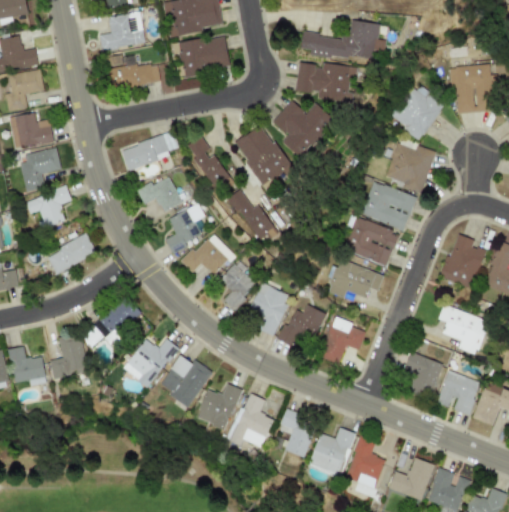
[(0,0),(0,17),(28,14),(26,0),(0,0)]
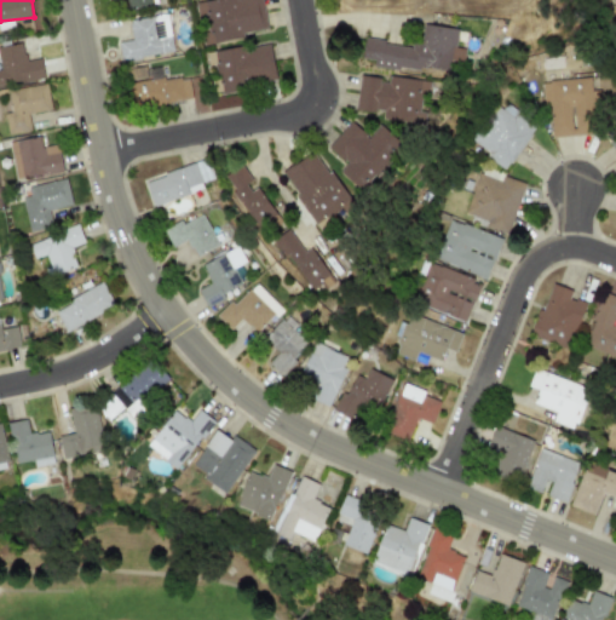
[(127,0),(130,10),(155,5),(154,0),(127,0)]
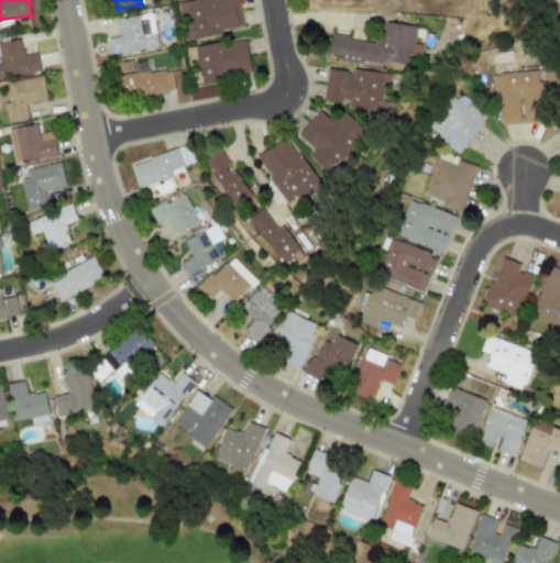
[(199,0),(180,3),(182,14),(188,13),(190,30),(185,31),(187,39),(245,30),(240,0),(199,0)]
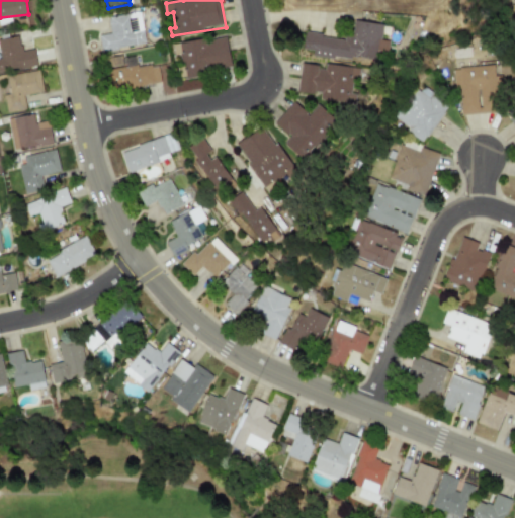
[(112,33),(101,35),(103,51),(147,45),(143,12),(109,16),(112,33)]
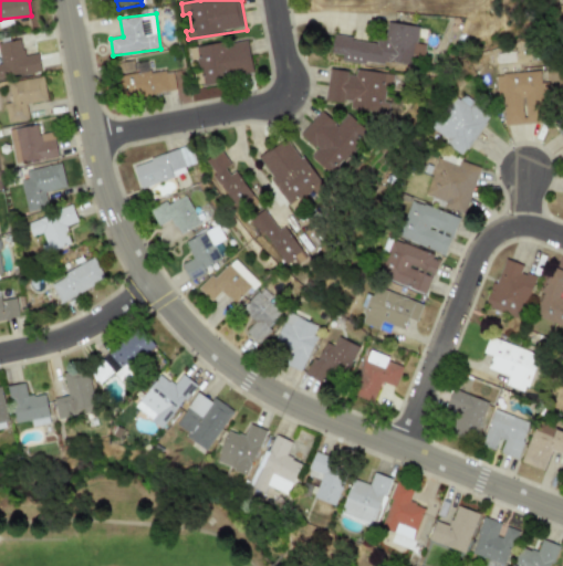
[(335,35),(333,53),(343,55),(343,58),(414,69),(420,27),(388,22),(386,39),(378,38),(378,42),(335,35)]
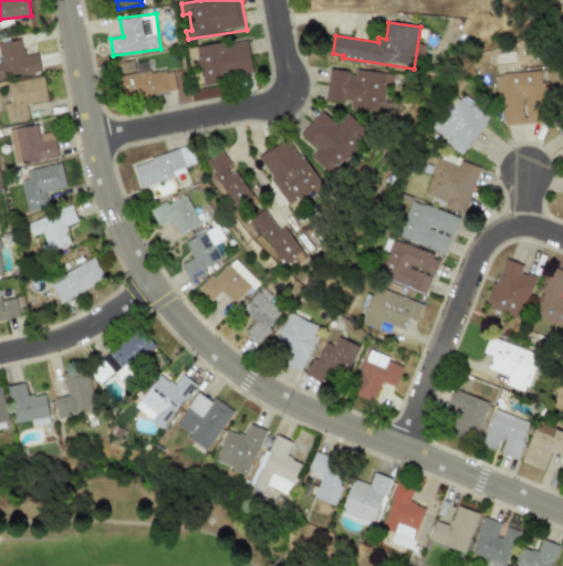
[(0,79),(43,72),(40,53),(24,55),(22,39),(0,42),(0,50),(2,63),(0,63),(0,79)]
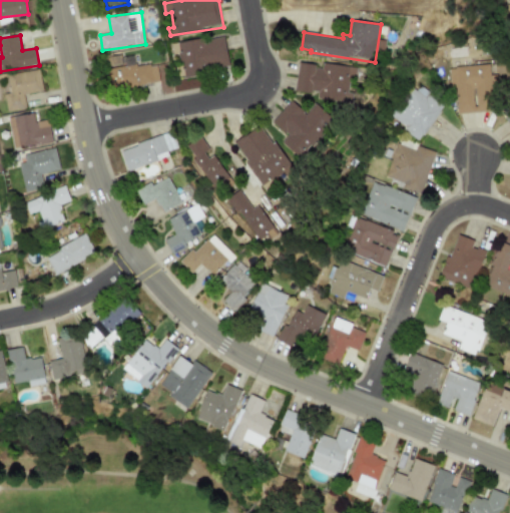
[(172,43),(174,53),(181,52),(184,75),(230,69),(225,36),(172,43)]
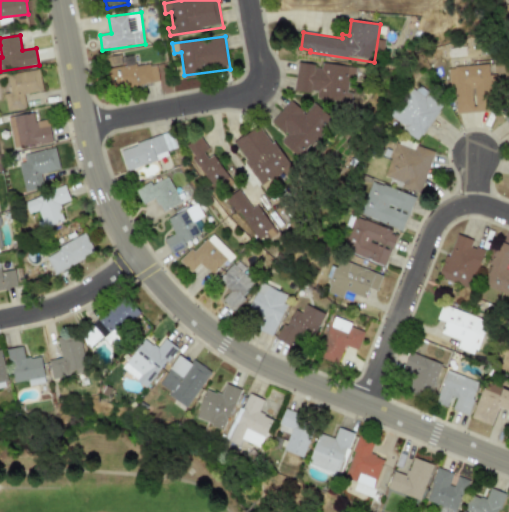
[(160,81),(157,63),(136,67),(134,54),(103,59),(108,90),(160,81)]
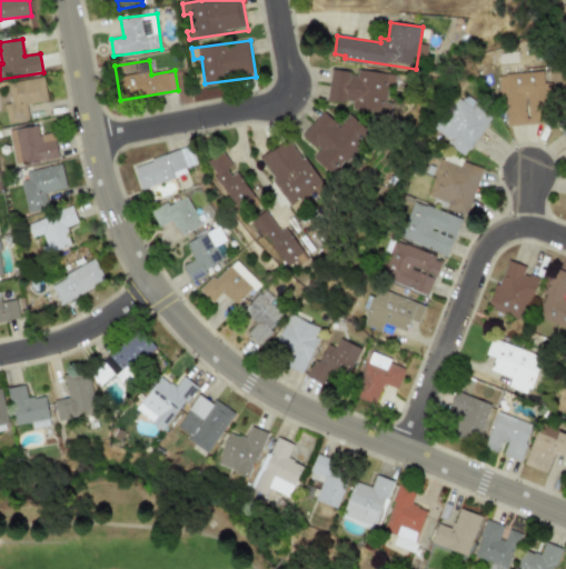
[(328,100),(354,105),(353,109),(393,115),(398,75),(357,69),(357,72),(333,69),(328,100)]
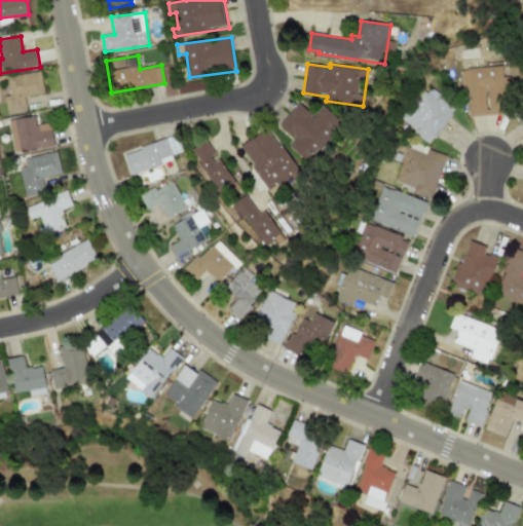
[(502,66),(462,68),(462,90),(469,90),(470,116),(505,115),(502,66)]
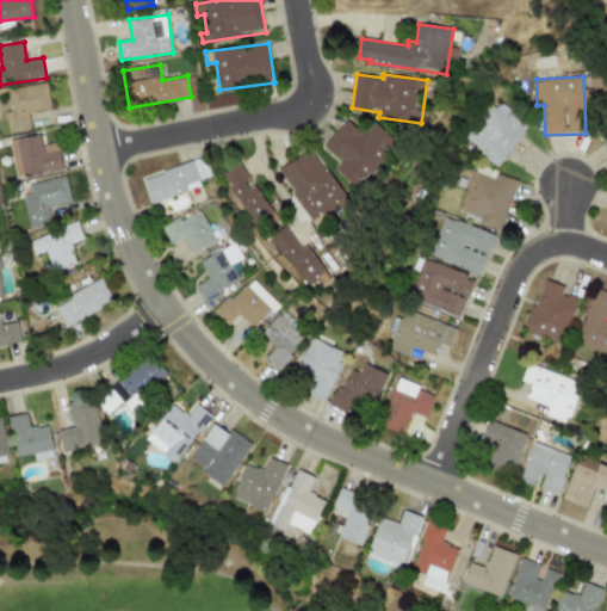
[(11,88),(13,110),(7,111),(10,131),(32,129),(30,111),(53,109),(49,84),(11,88)]
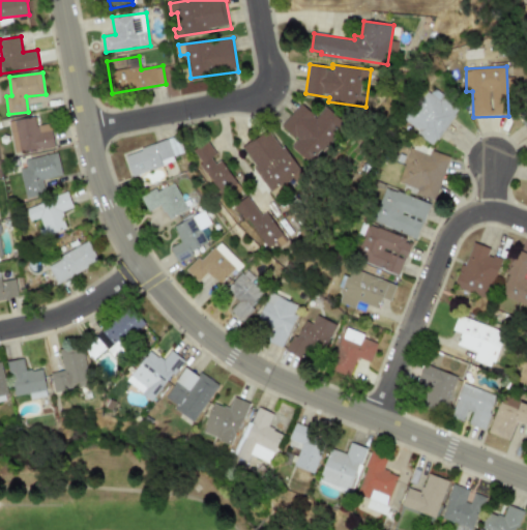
[(403,120),(433,144),(460,111),(430,87),(403,120)]
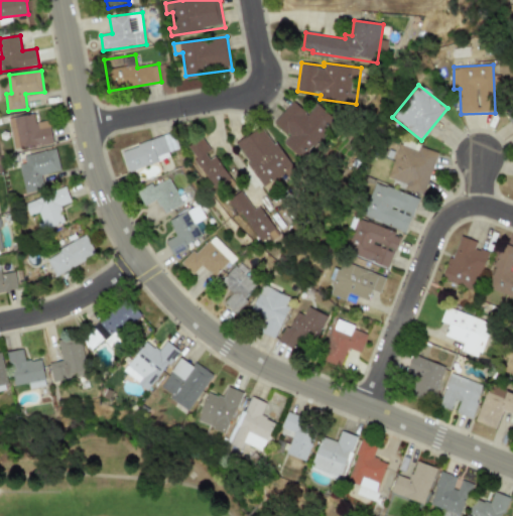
[(275,123),(290,136),(284,143),(304,159),(337,121),(316,104),(310,112),(294,100),(275,123)]
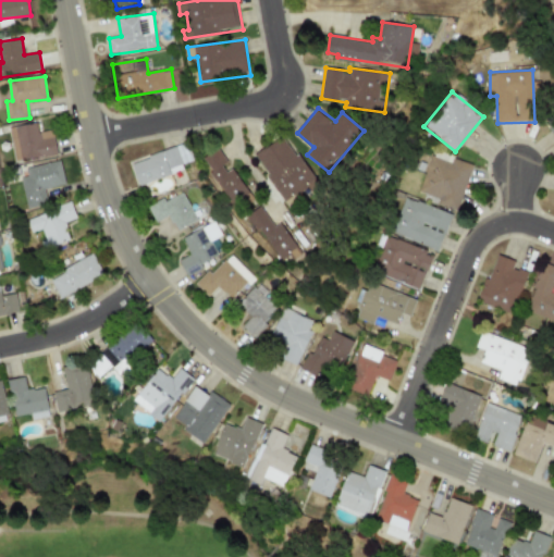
[(10,127),(16,161),(58,153),(54,130),(39,132),(38,122),(10,127)]
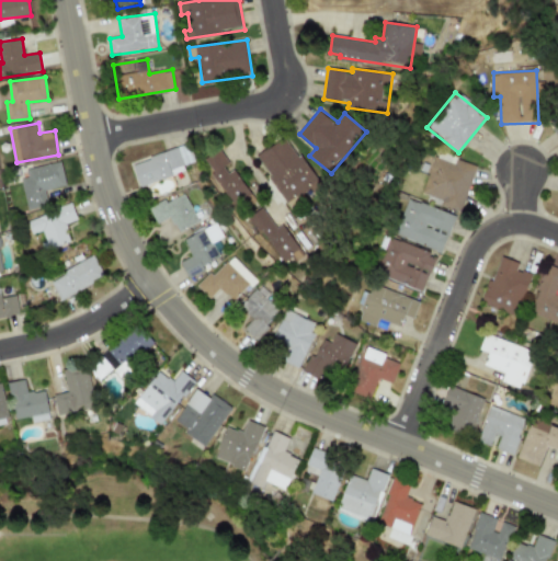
[(287,136),(257,156),(293,210),(323,190),(287,136)]
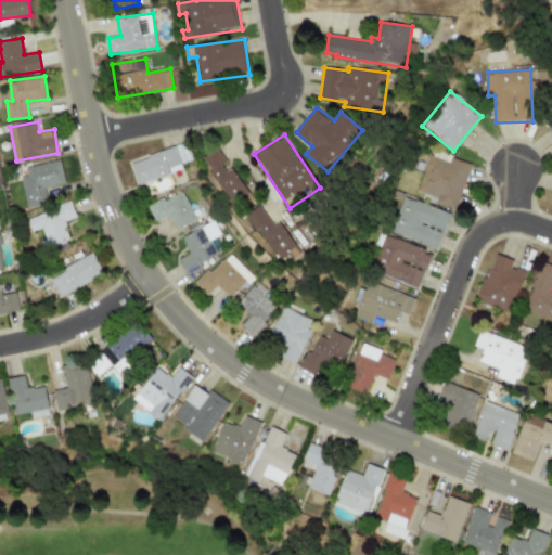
[(193,160),(188,143),(131,162),(140,184),(185,169),(183,164),(193,160)]
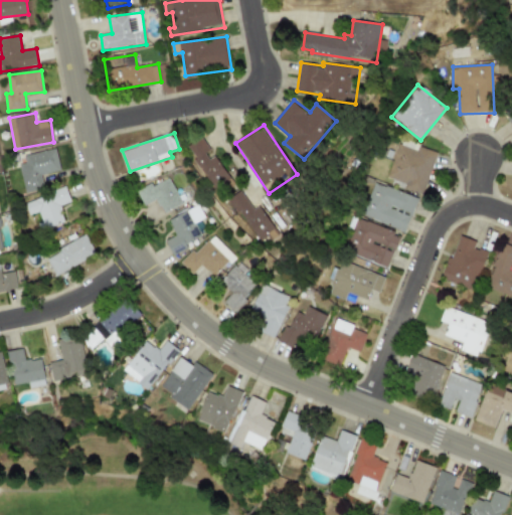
[(187,147),(217,189),(232,178),(214,152),(213,153),(202,137),(187,147)]
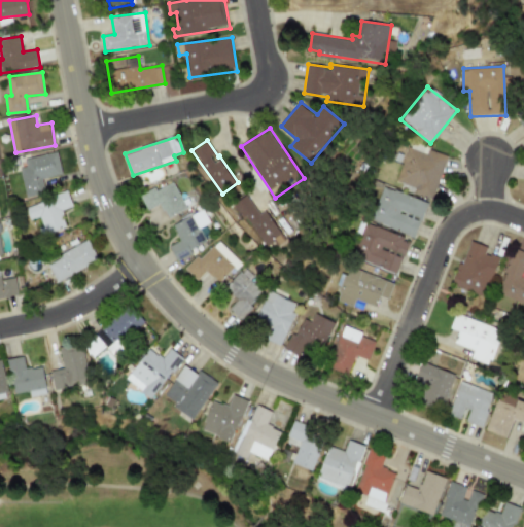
[(448,155),(430,149),(428,154),(408,147),(396,184),(435,197),(448,155)]
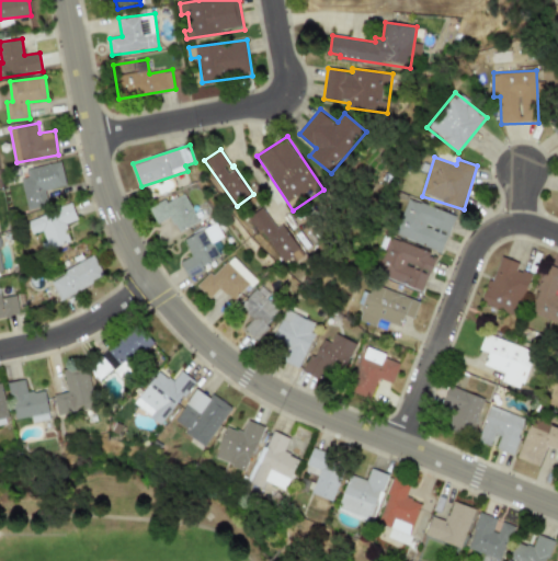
[(22,179),(27,208),(49,204),(46,190),(67,186),(63,162),(26,169),(29,178),(22,179)]
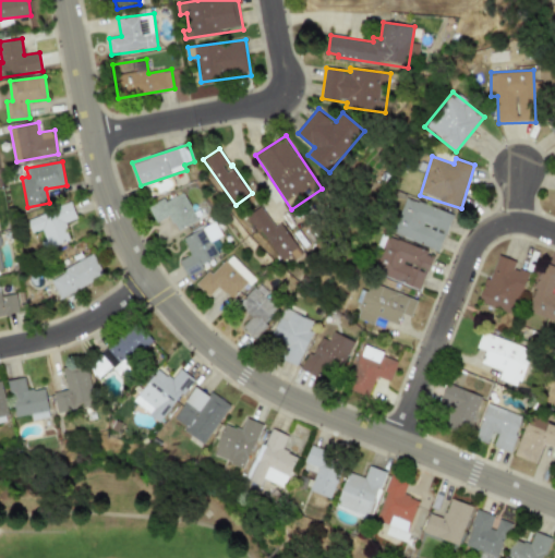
[(149,206),(158,222),(170,216),(178,231),(198,220),(184,193),(166,203),(164,198),(149,206)]
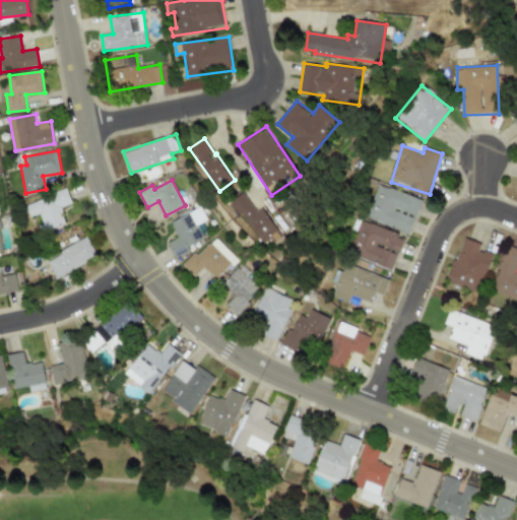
[(367,218),(411,233),(422,199),(377,185),(367,218)]
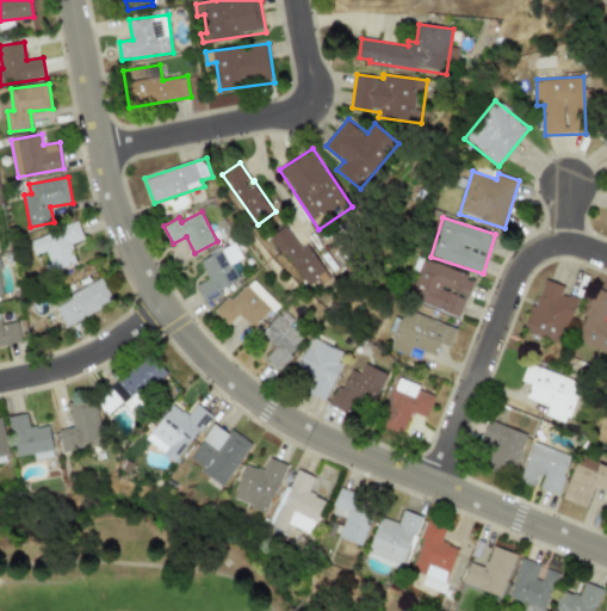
[(30,240),(36,255),(47,252),(51,264),(47,265),(50,275),(79,264),(72,245),(86,239),(79,222),(30,240)]
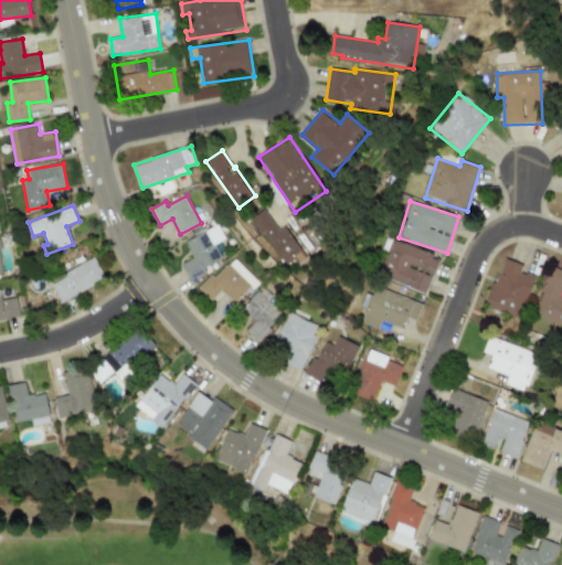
[(278,230),(266,210),(255,215),(287,272),(307,260),(288,225),(278,230)]
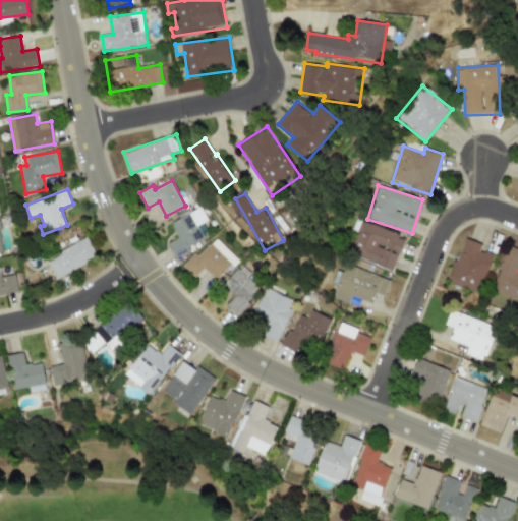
[(175,258),(190,251),(187,245),(208,236),(203,225),(209,222),(202,208),(171,221),(179,238),(168,243),(175,258)]
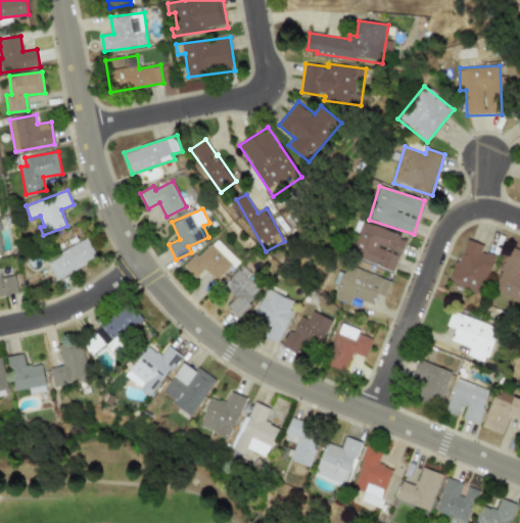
[(396,270),(407,237),(362,222),(351,255),(396,270)]
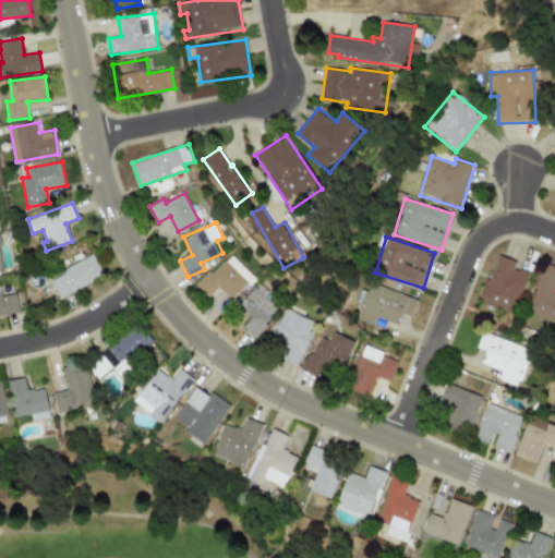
[(198,287),(209,298),(219,287),(233,301),(255,278),(230,253),(198,287)]
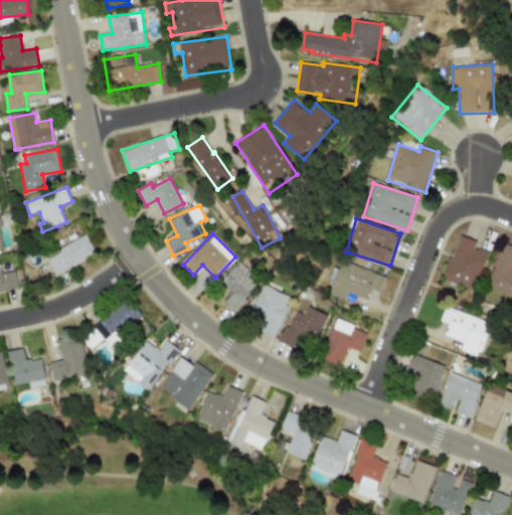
[(444,280),(476,290),(488,251),(476,247),(478,241),(459,234),(444,280)]
